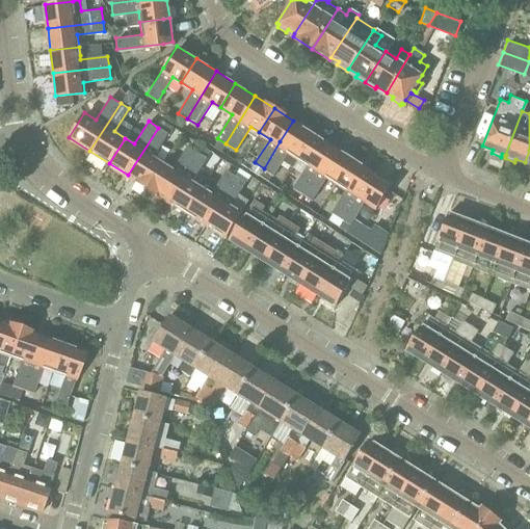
[(280,141),(264,168),(274,175),(284,159),(292,164),(297,156),(313,132),(293,121),(280,141)]
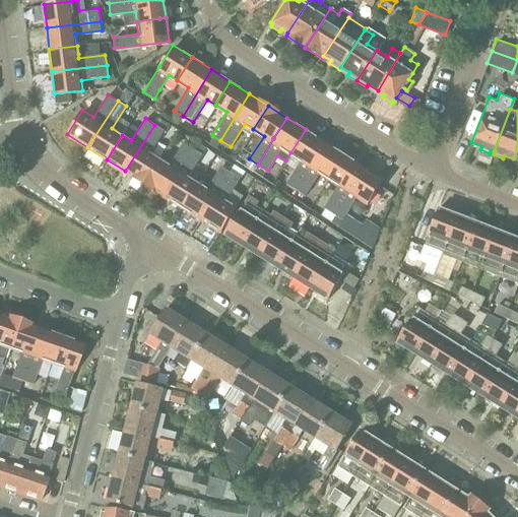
[(154,125),(125,171),(144,183),(159,158),(150,152),(159,137),(165,130),(159,128),(154,125)]
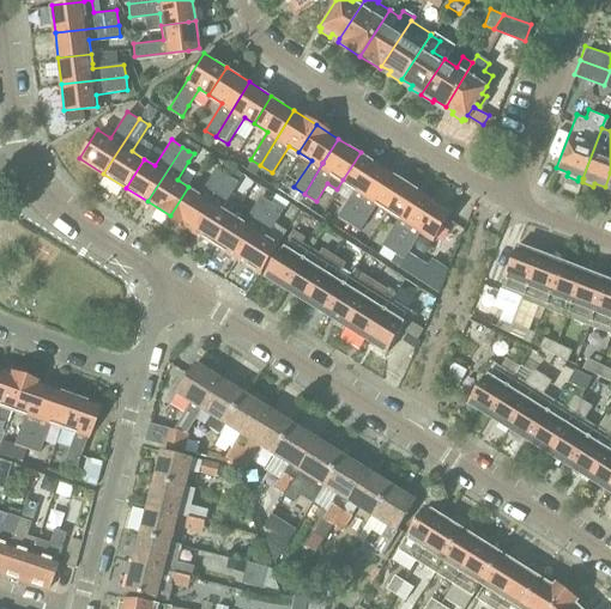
[(356,188),(339,215),(349,221),(382,168),(361,152),(343,180),(356,188)]
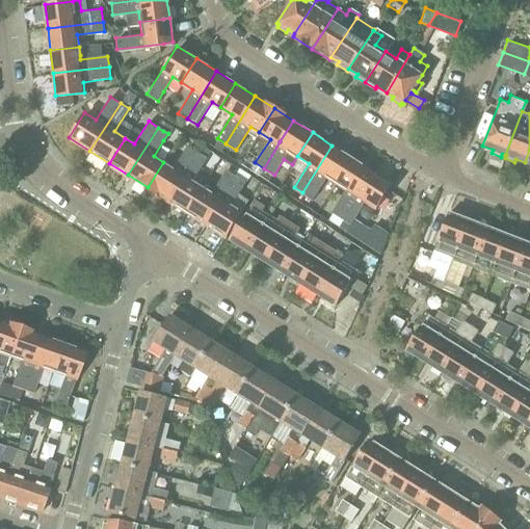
[(217,138),(213,146),(220,151),(226,143),(217,138)]
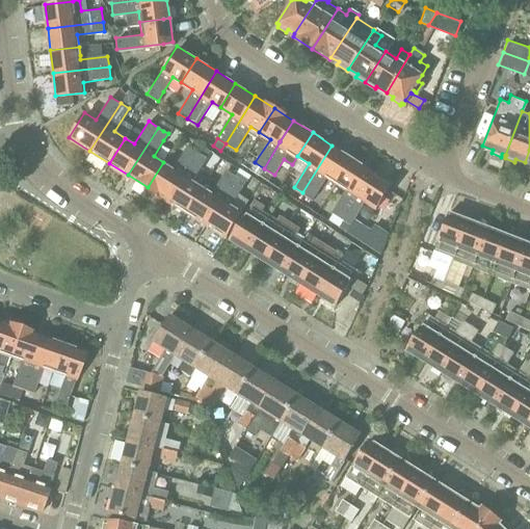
[(163,162),(148,187),(163,197),(164,197),(174,184),(194,150),(186,144),(171,167),(163,162)]
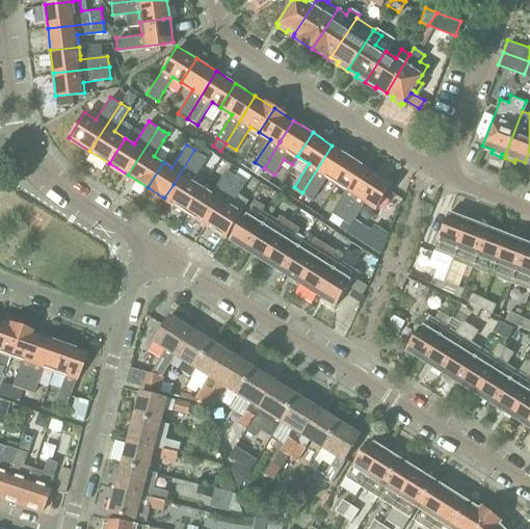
[(332,146),(302,192),(313,199),(327,176),(336,181),(351,157),(332,146)]
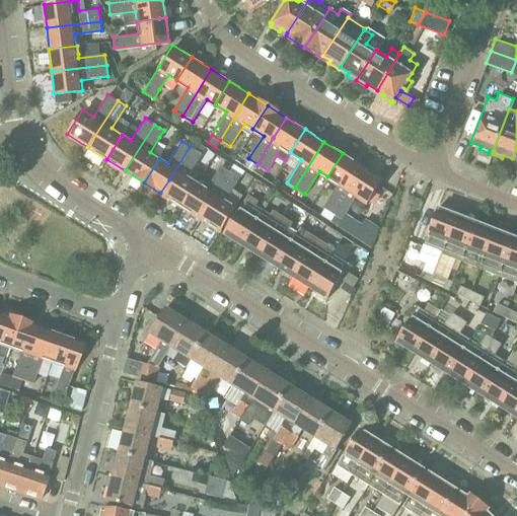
[(169,179),(160,193),(179,205),(195,180),(187,175),(201,153),(200,152),(192,147),(190,146),(169,179)]
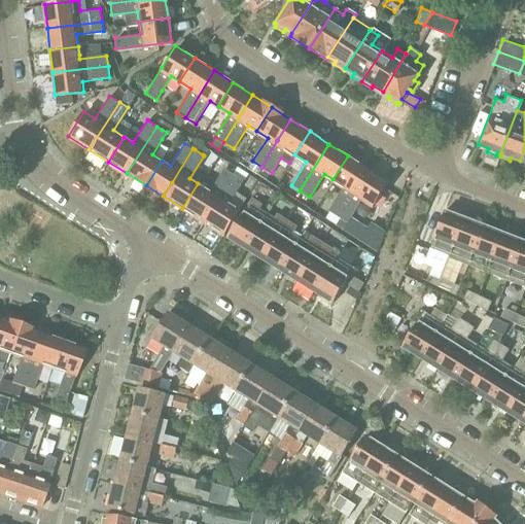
[(344,186),(329,209),(338,215),(366,168),(348,155),(333,179),(344,186)]
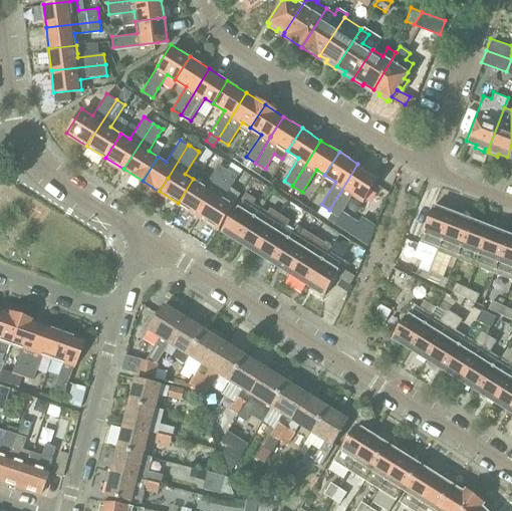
[(193,179),(178,203),(197,215),(225,169),(217,164),(204,186),(193,179)]
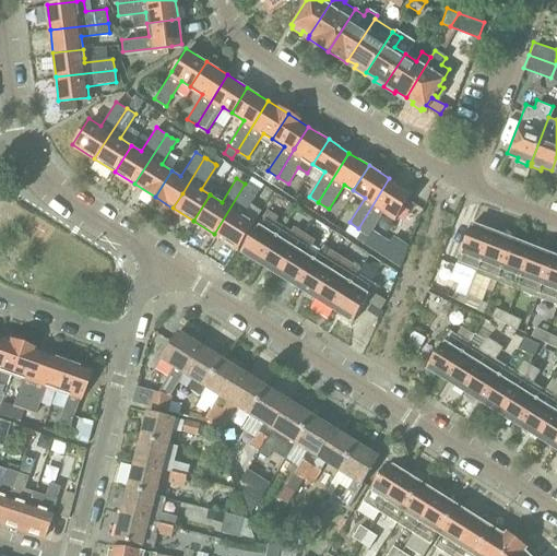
[(389,178),(358,228),(369,235),(384,211),(394,217),(410,191),(389,178)]
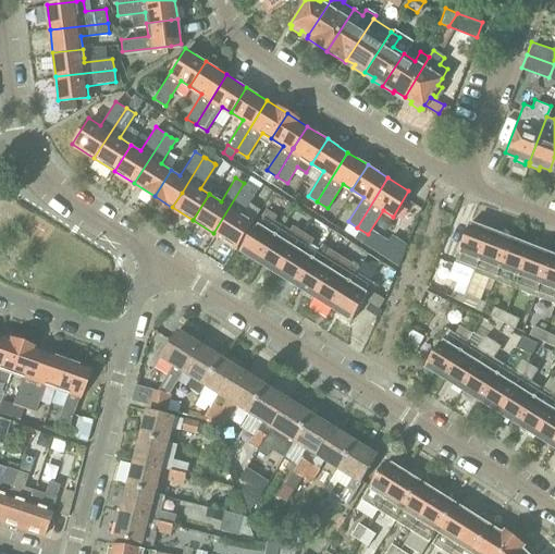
[(244,183),(213,233),(234,246),(250,220),(241,213),(255,189),(244,183)]
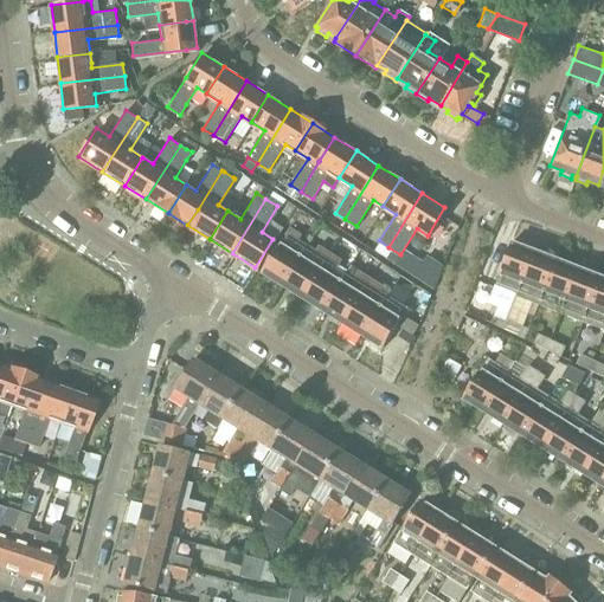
[(288,225),(259,271),(281,284),(306,243),(297,238),(301,233),(288,225)]
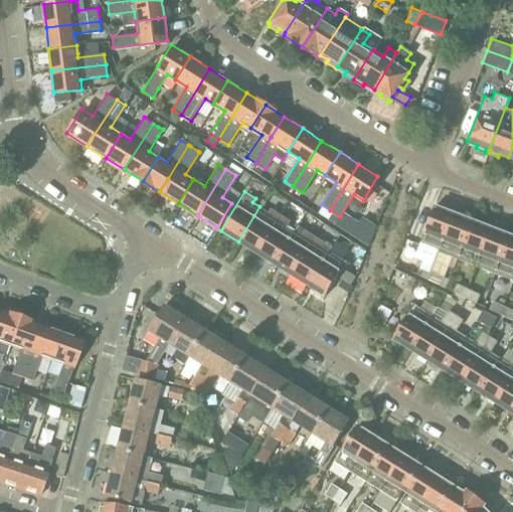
[(434,205),(418,243),(440,250),(454,213),(434,205)]
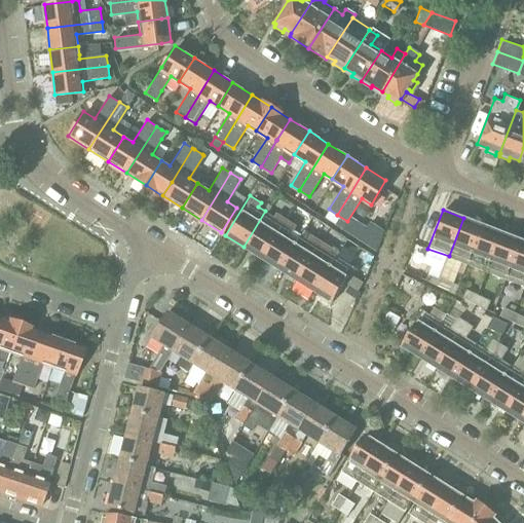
[(265,211),(244,247),(261,257),(286,218),(275,212),(272,216),(265,211)]
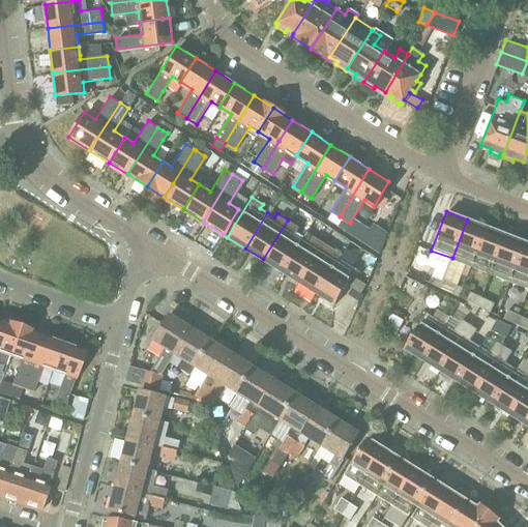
[(288,220),(263,259),(281,270),(302,235),(295,230),(297,226),(288,220)]
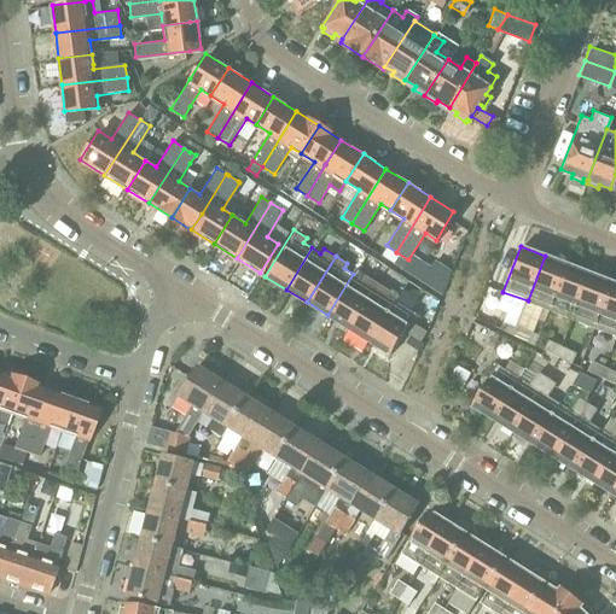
[(545,256),(528,300),(550,309),(567,264),(545,256)]
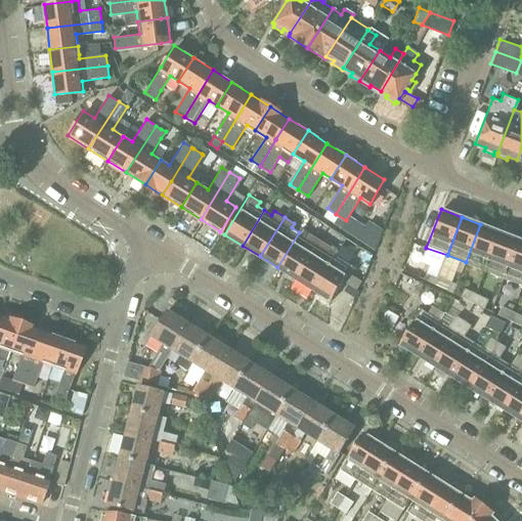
[(480,224),(466,262),(485,270),(499,231),(480,224)]
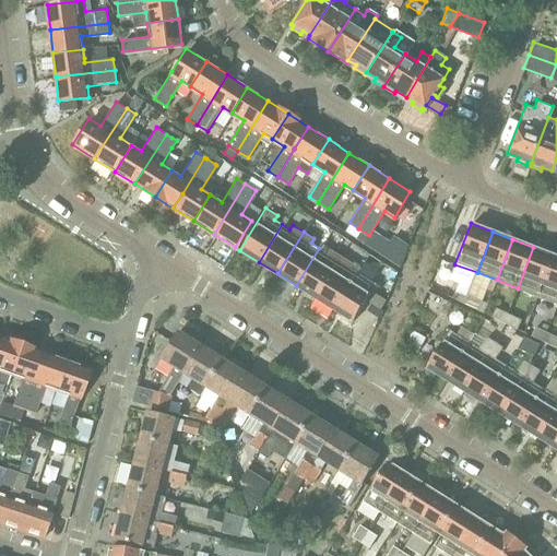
[(319,248),(296,285),(315,296),(340,255),(322,244),(319,248)]
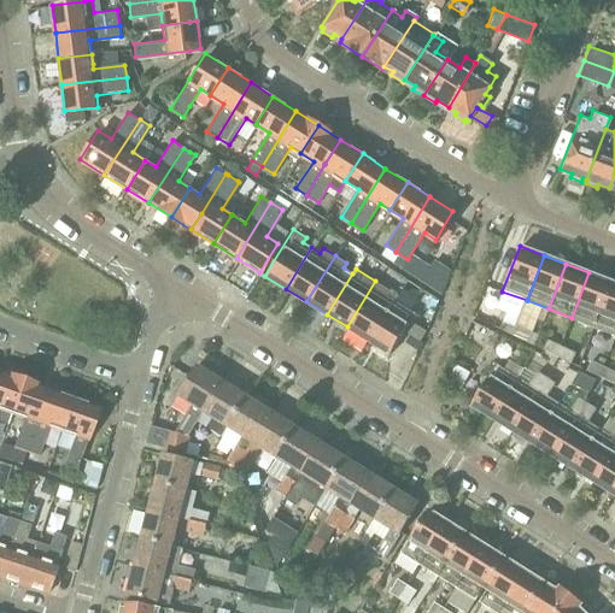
[(589,272),(572,318),(593,326),(611,281),(589,272)]
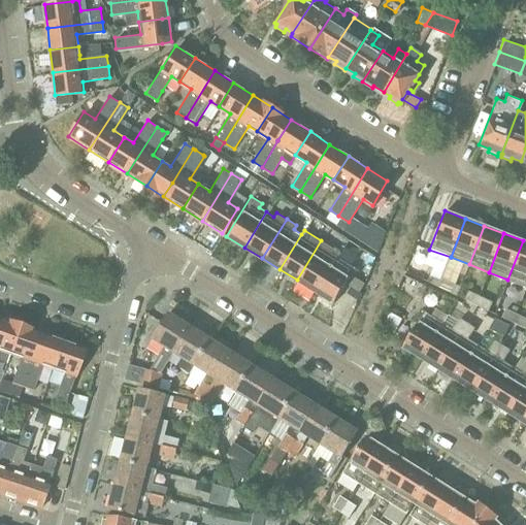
[(321,240),(297,280),(314,290),(335,256),(329,252),(331,247),(321,240)]
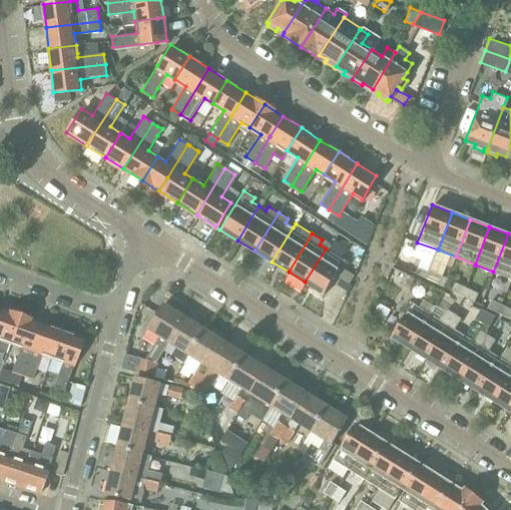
[(510,234),(508,233),(493,272),(510,278),(510,234)]
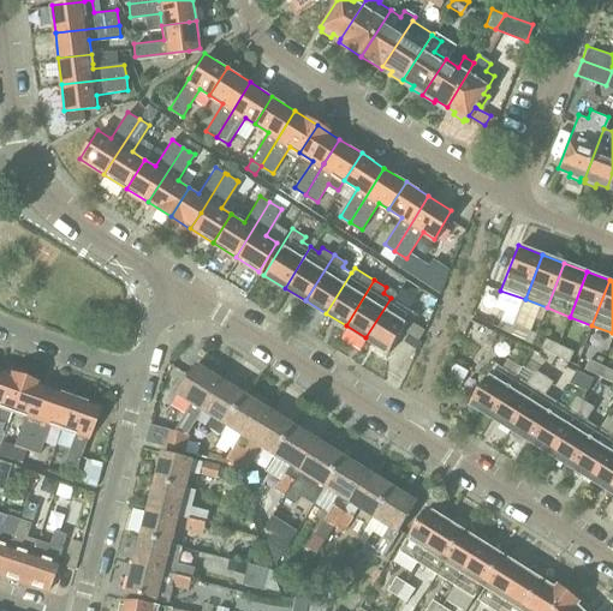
[(391,298),(365,337),(387,351),(412,311),(404,306),(405,305),(409,299),(397,291),(393,297),(392,297),(391,298)]
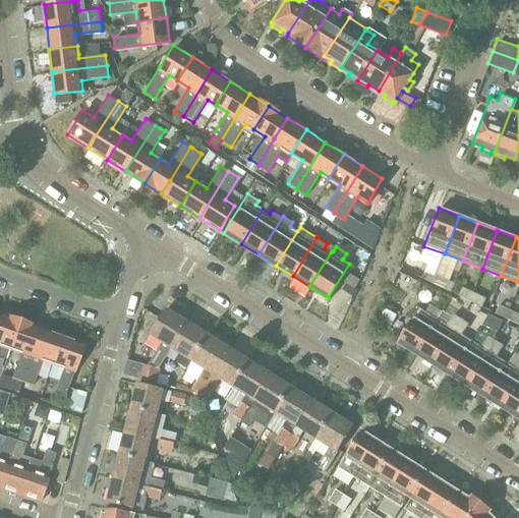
[(431,281),(436,273),(424,268),(420,276),(431,281)]
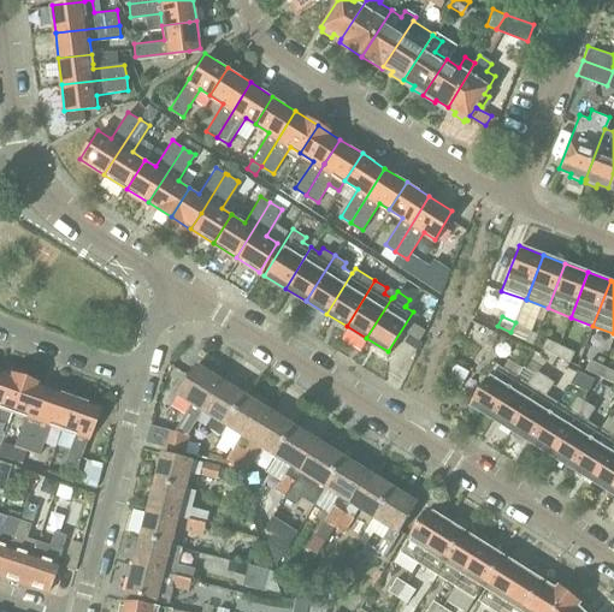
[(411,319),(405,328),(418,337),(425,327),(411,319)]
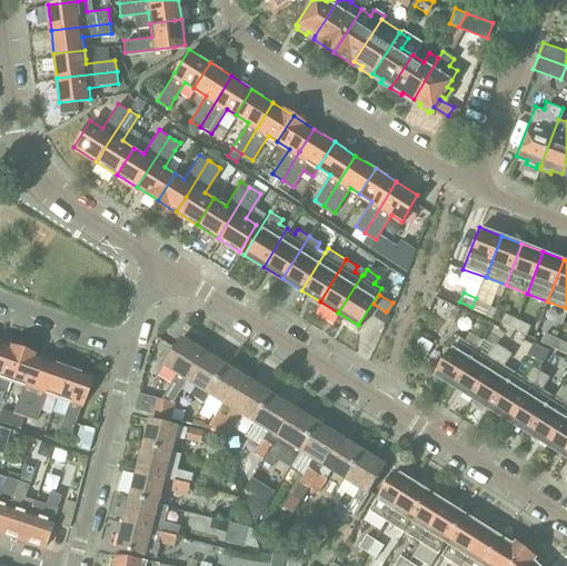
[(489,305),(476,298),(471,307),(485,314),(489,305)]
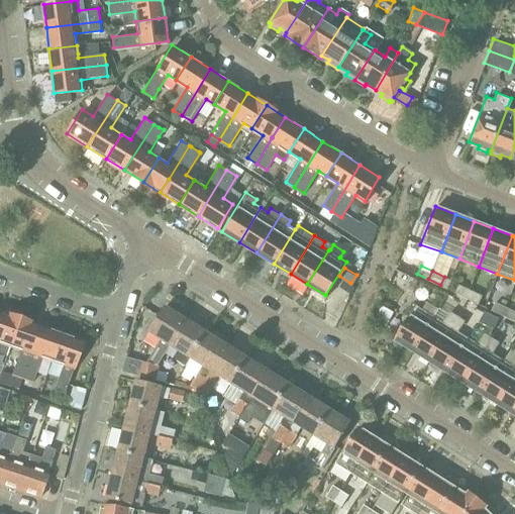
[(408,275),(403,288),(412,291),(417,279),(408,275)]
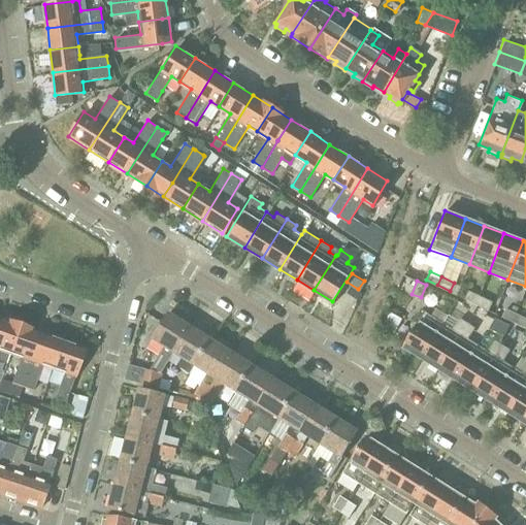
[(463,297),(475,303),(479,295),(467,289),(463,297)]
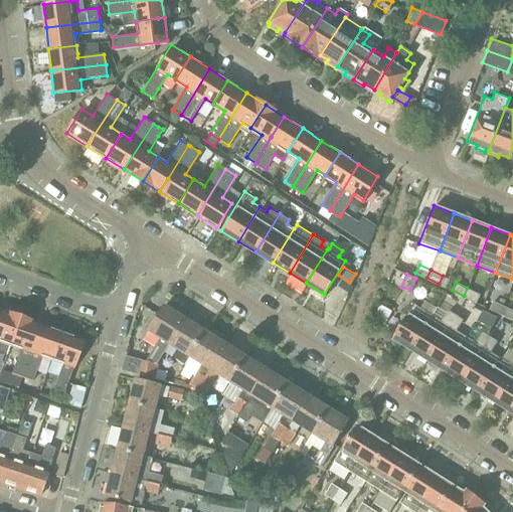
[(479,293),(467,288),(464,296),(475,301),(479,293)]
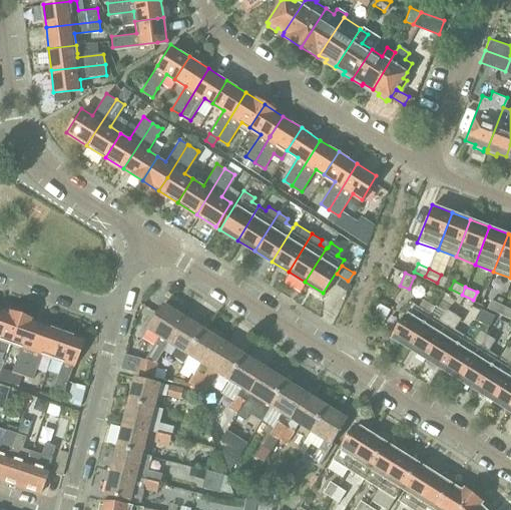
[(497,312),(501,304),(490,298),(486,306),(497,312)]
